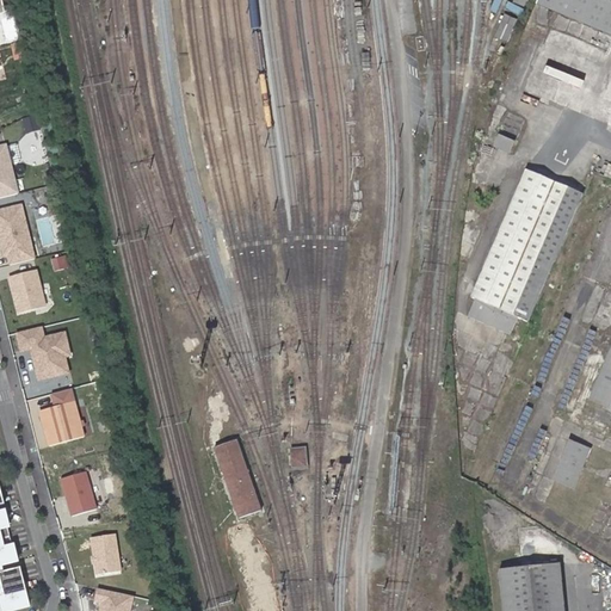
[(610,0),(542,0),(610,29),(610,0)]
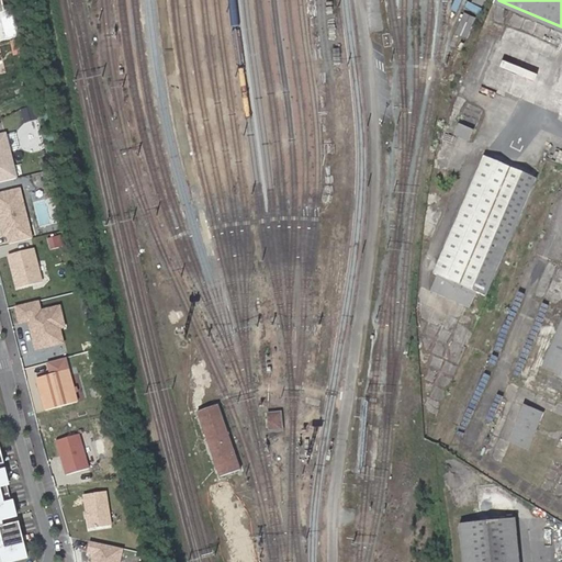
[(469,35),(478,15),(467,11),(458,31),(469,35)]
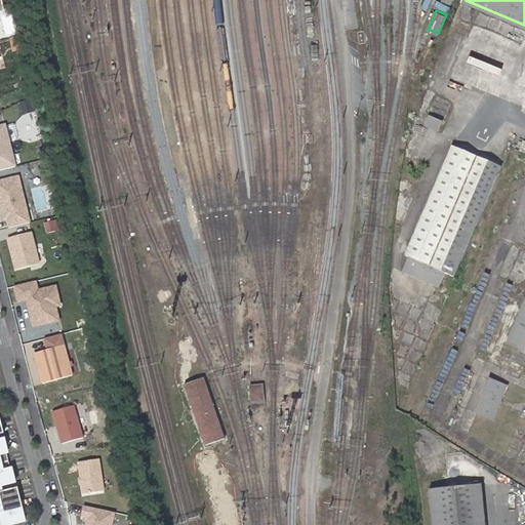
[(441,118),(429,113),(425,123),(436,128),(441,118)]
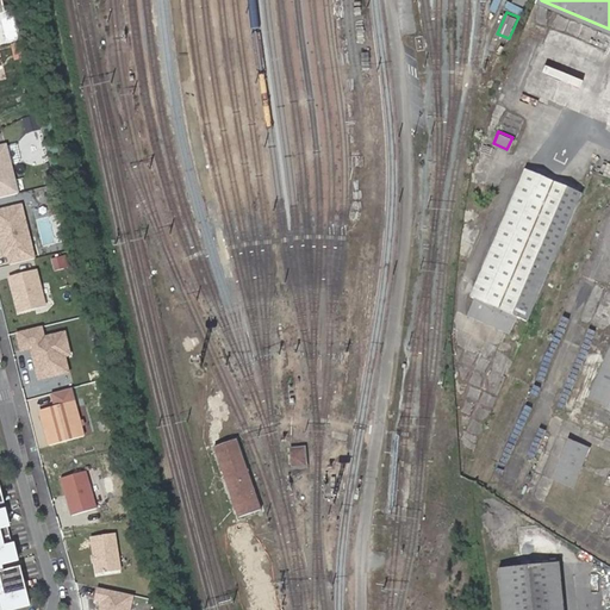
[(6,145),(0,145),(0,197),(18,193),(6,145)]
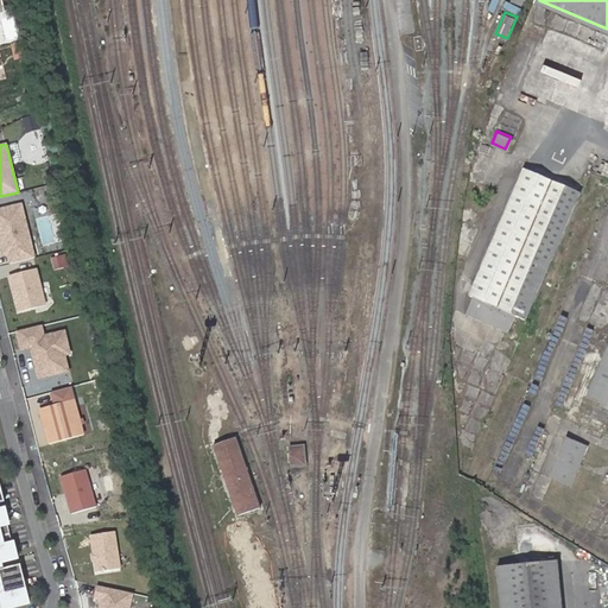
[(474,296),(515,312),(525,317),(581,191),(525,169),(470,295),(474,296)]
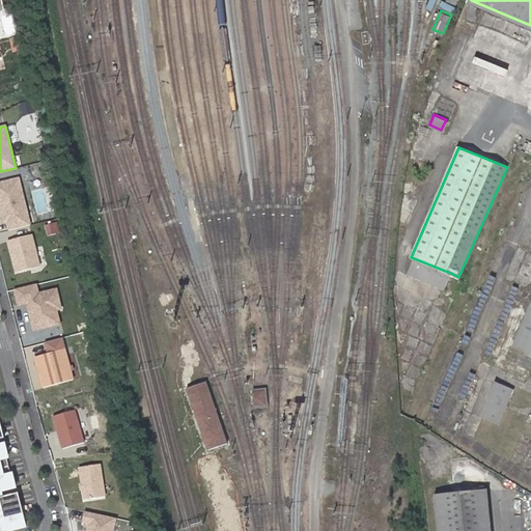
[(19,178),(0,183),(0,213),(4,231),(30,225),(19,178)]
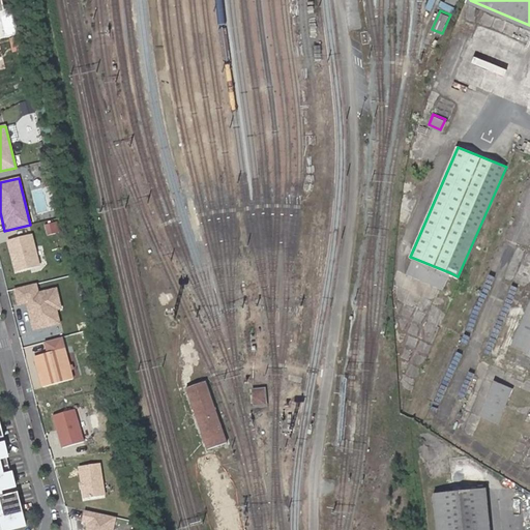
[(32,236),(8,241),(17,272),(40,266),(32,236)]
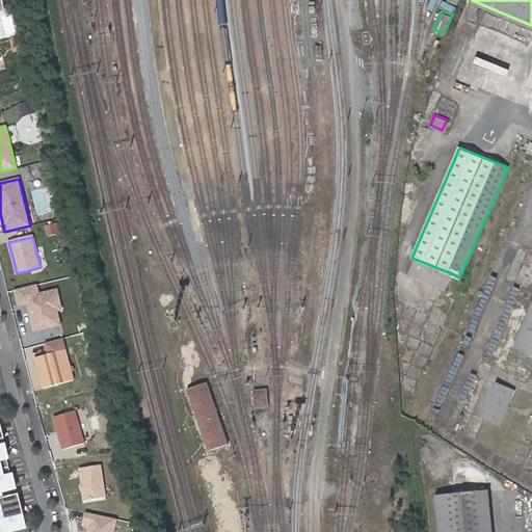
[(448,278),(451,273),(415,259),(408,272),(444,288),(448,278)]
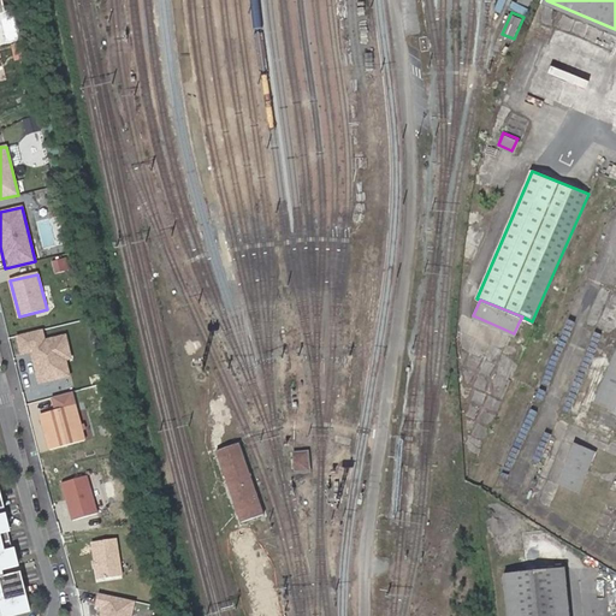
[(43,331),(17,337),(22,357),(33,355),(40,385),(71,378),(61,337),(46,341),(43,331)]
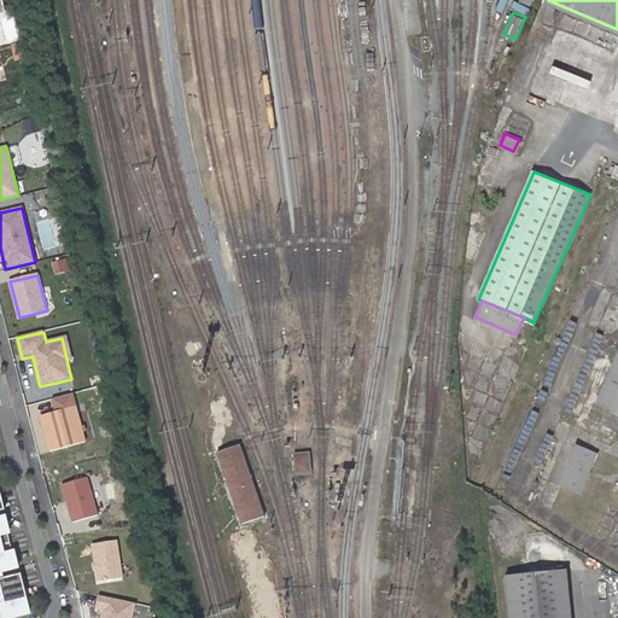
[(607,410),(617,385),(617,353),(596,406),(607,410)]
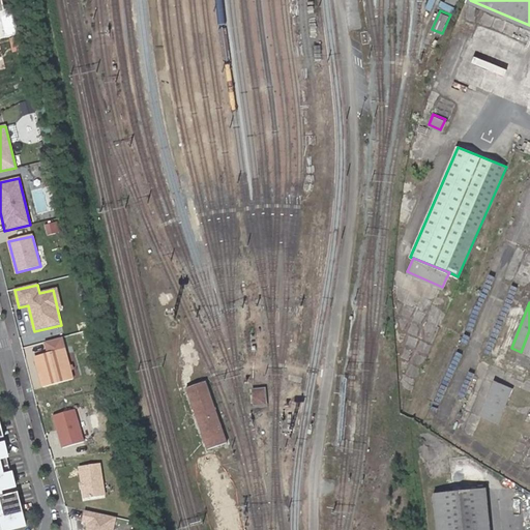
[(62,339),(45,344),(48,354),(34,357),(43,388),(74,380),(62,339)]
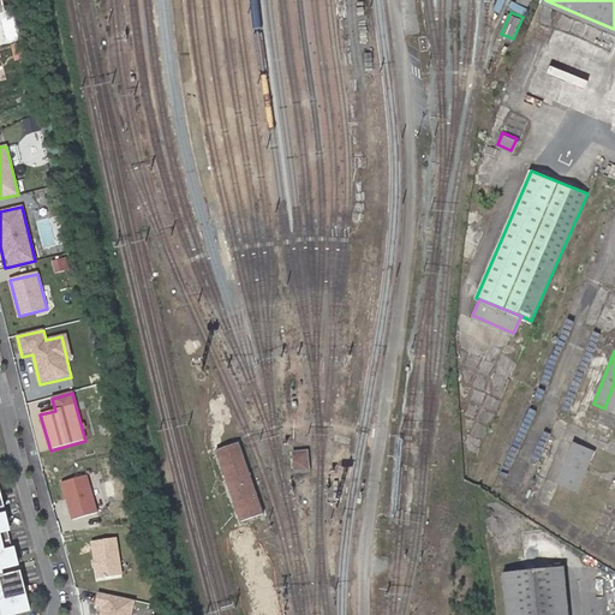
[(79,408),(84,422),(91,419),(88,406),(79,408)]
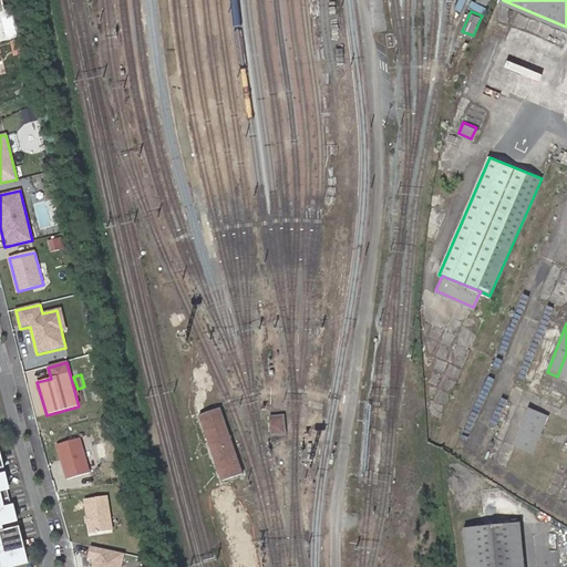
[(531,451),(547,415),(529,408),(514,443),(531,451)]
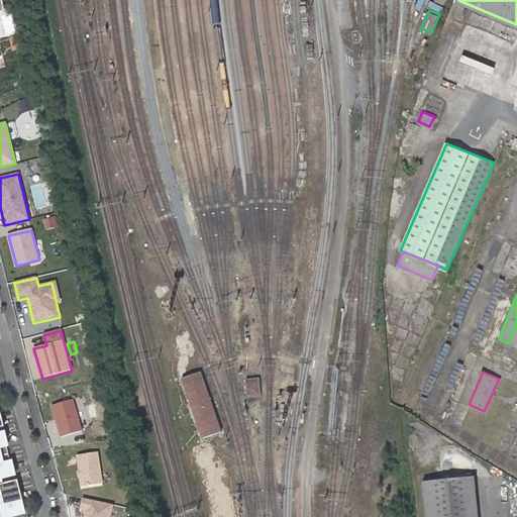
[(202,374),(183,381),(204,438),(223,432),(202,374)]
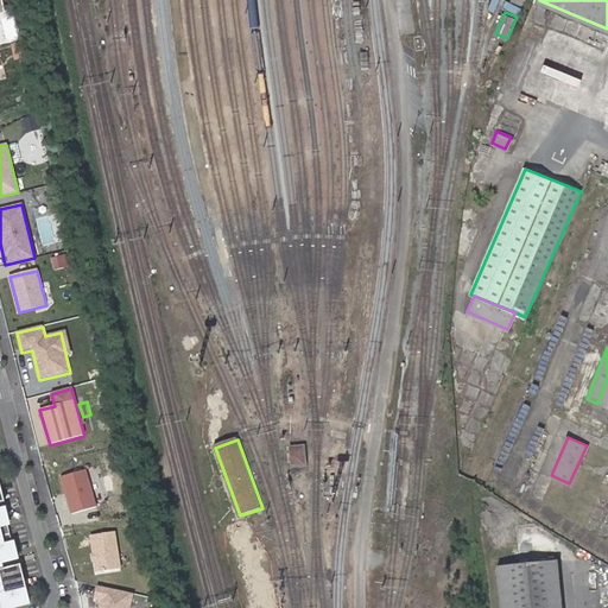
[(305,447),(292,449),(295,469),(308,468),(305,447)]
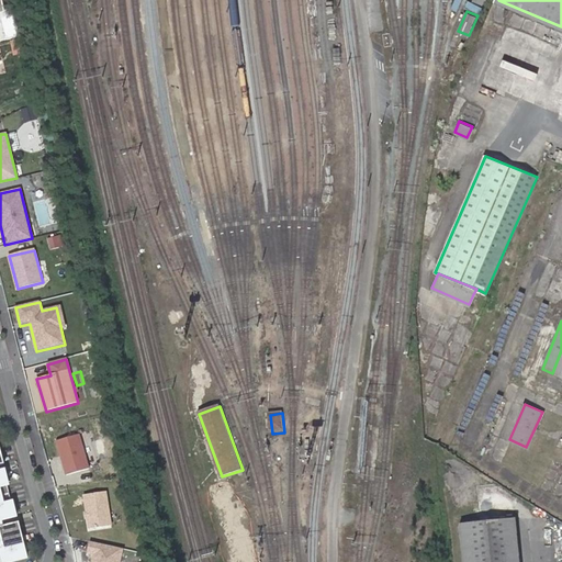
[(79,435),(56,441),(66,475),(89,469),(79,435)]
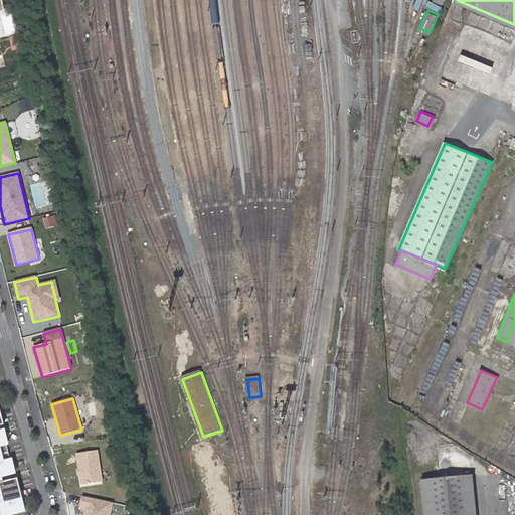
[(0,506),(2,514),(25,507),(22,495),(23,495),(18,475),(4,479),(2,473),(15,470),(11,457),(10,457),(6,441),(7,441),(4,427),(0,428),(0,421),(4,421),(0,408),(0,506)]
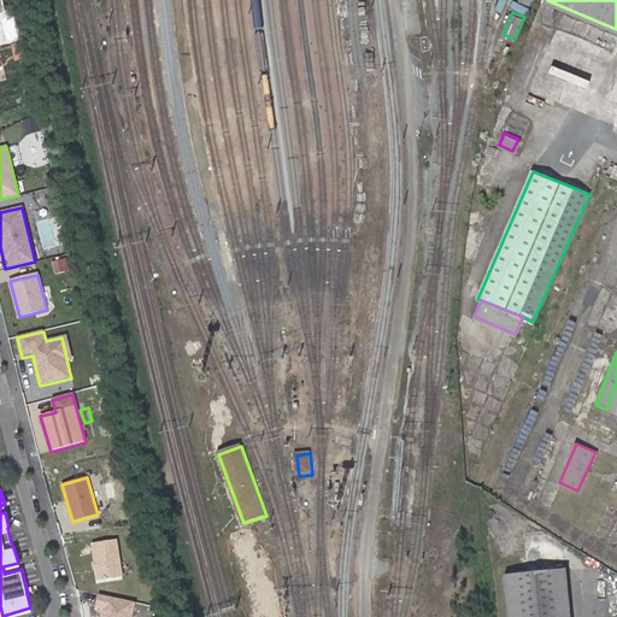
[(116,539),(92,542),(98,580),(122,576),(116,539)]
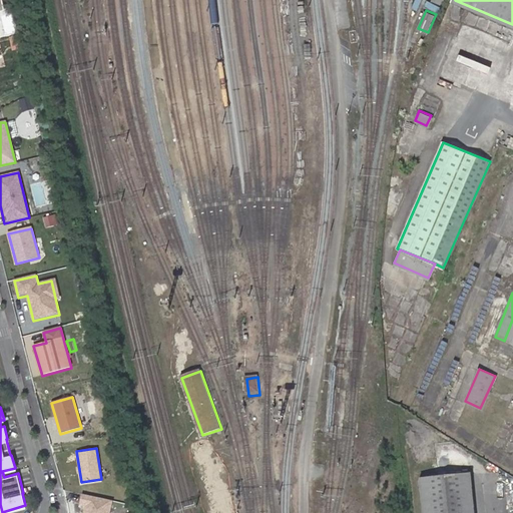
[(420,476),(422,512),(473,512),(471,473),(420,476)]
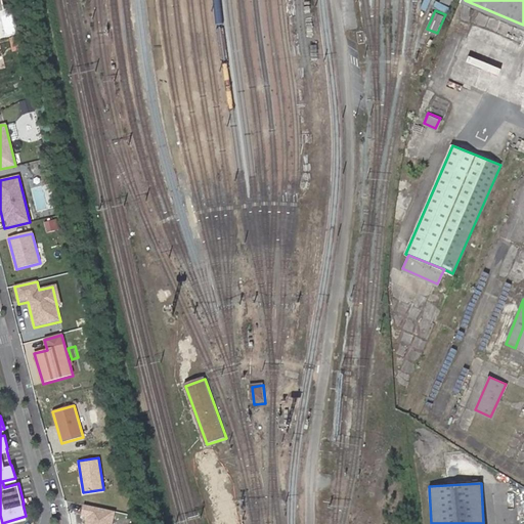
[(113,523),(116,512),(84,505),(82,517),(88,518),(86,523),(113,523)]
